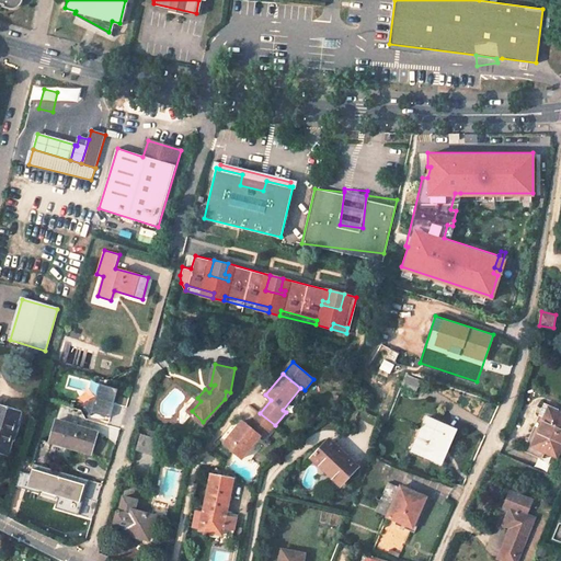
[(407,375),(402,385),(418,391),(421,381),(407,375)]
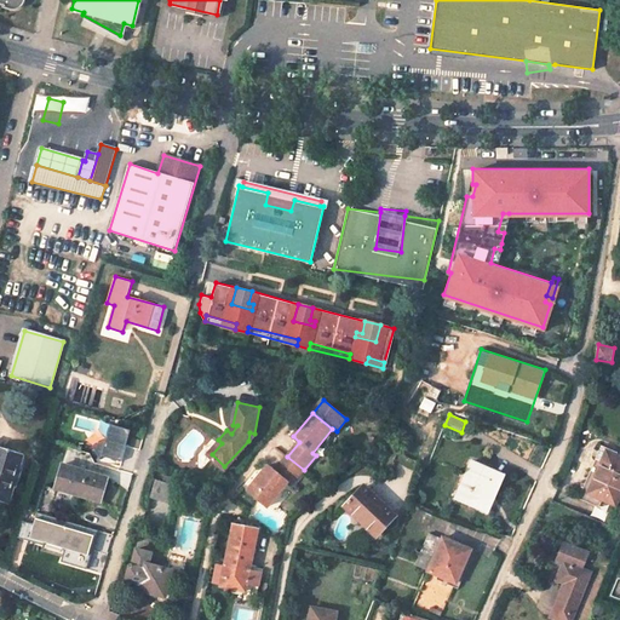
[(119,461),(127,429),(107,424),(104,438),(90,446),(97,458),(101,457),(119,461)]
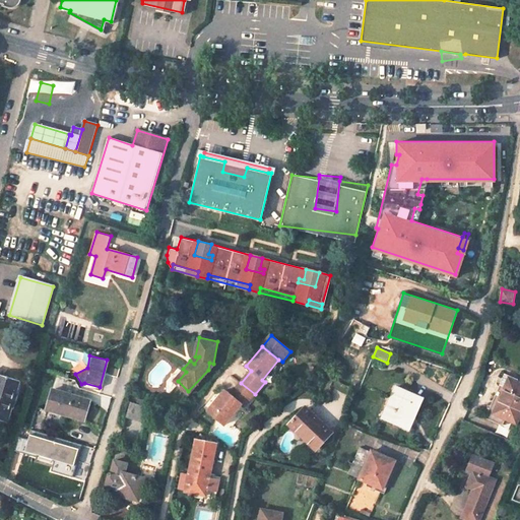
[(183,369),(174,377),(178,381),(186,372),(183,369)]
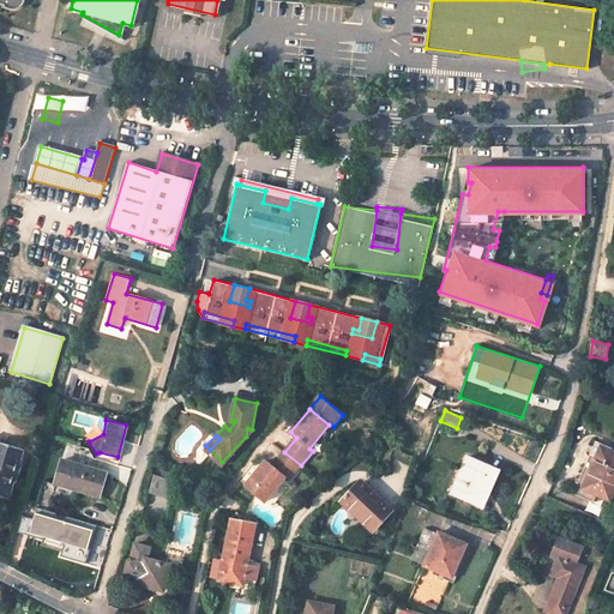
[(0,498),(10,501),(14,482),(24,450),(0,443),(0,498)]
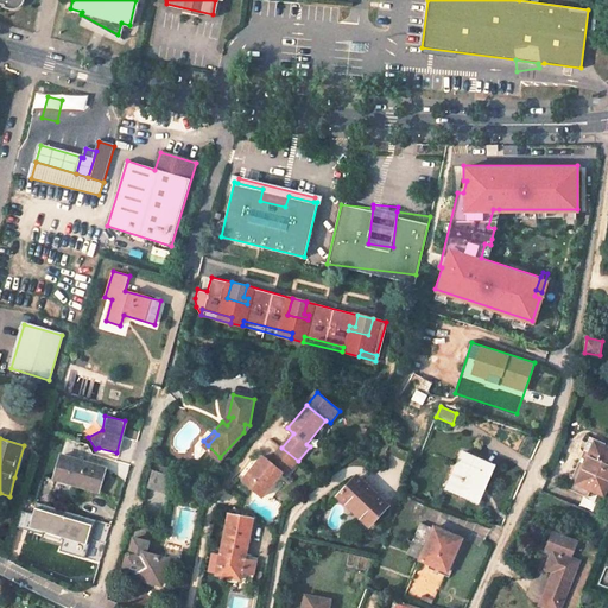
[(337,457),(347,445),(339,439),(328,450),(337,457)]
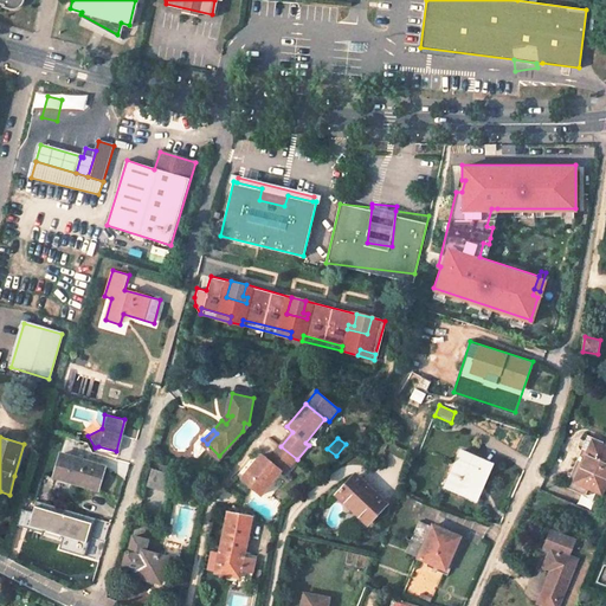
[(597,453),(588,450),(574,481),(600,492),(605,479),(605,446),(601,445),(597,453)]
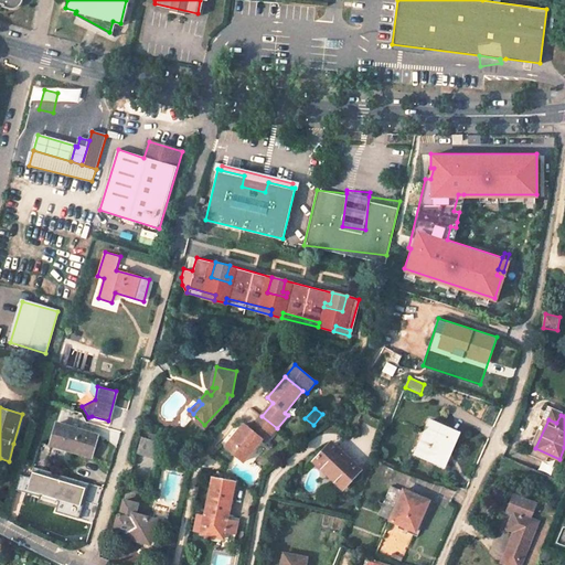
[(265,443),(277,428),(262,416),(249,430),(244,425),(226,447),(244,461),(262,440),(265,443)]
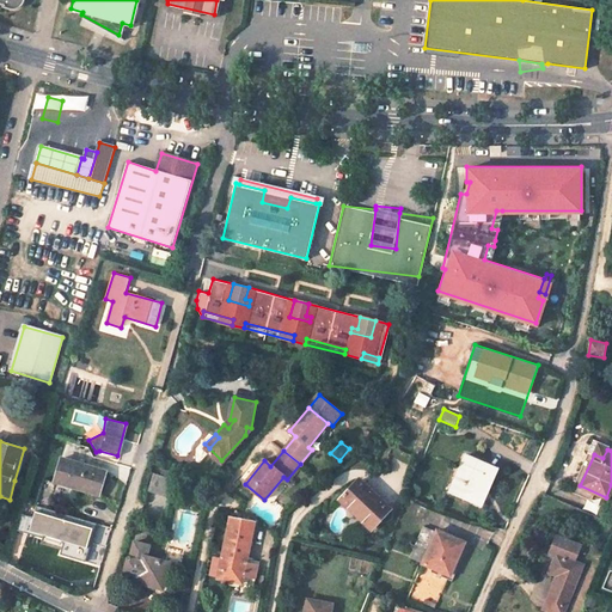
[(483,503),(500,467),(469,454),(452,490),(483,503)]
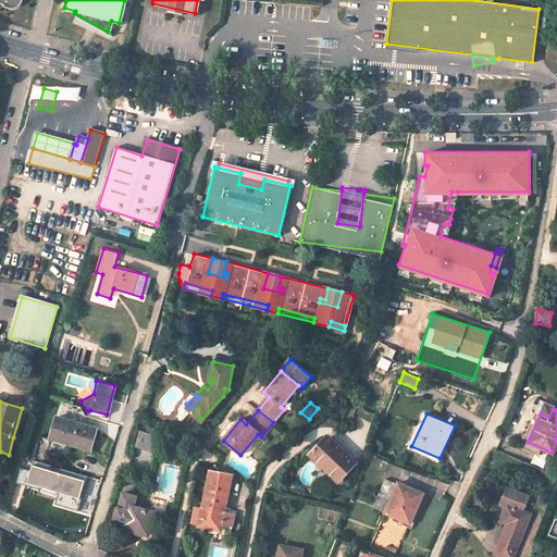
[(89,449),(96,429),(54,418),(49,437),(89,449)]
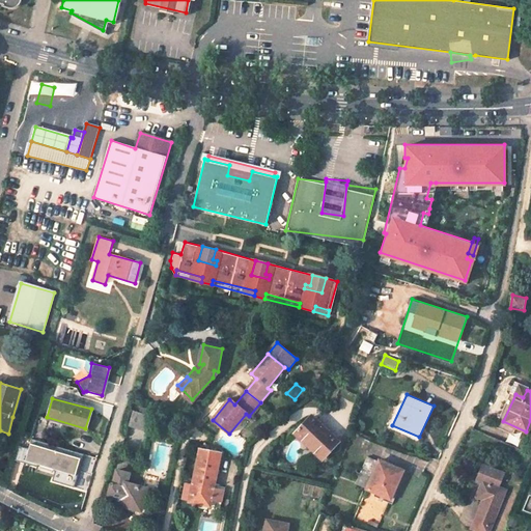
[(148,430),(152,416),(134,411),(130,425),(148,430)]
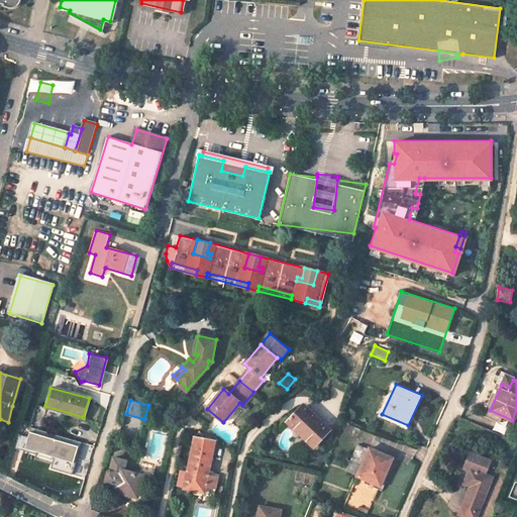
[(45,406),(37,404),(31,427),(39,429),(45,406)]
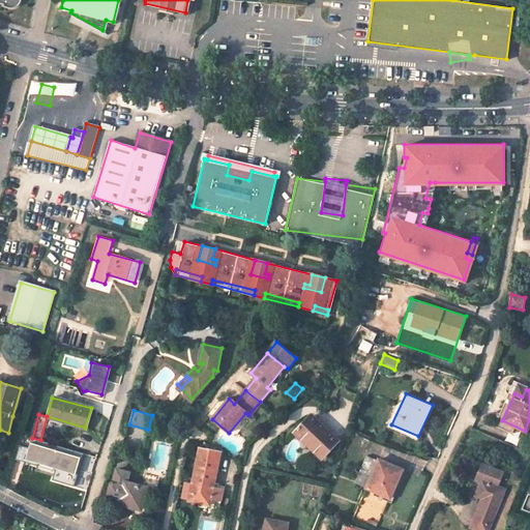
[(298,430),(295,433),(321,455),(335,439),(311,415),(300,427),(298,425),(296,428),(298,430)]
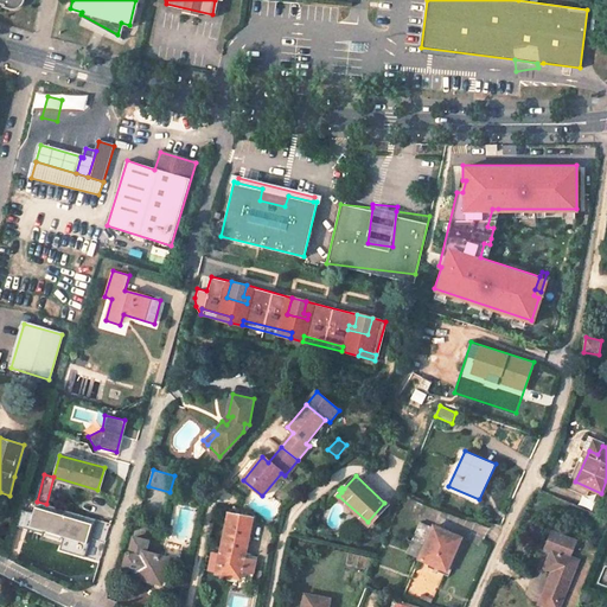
[(46,504),(37,502),(36,502),(32,512),(23,510),(18,526),(42,534),(43,530),(63,537),(59,549),(84,557),(88,544),(85,543),(93,518),(46,504)]
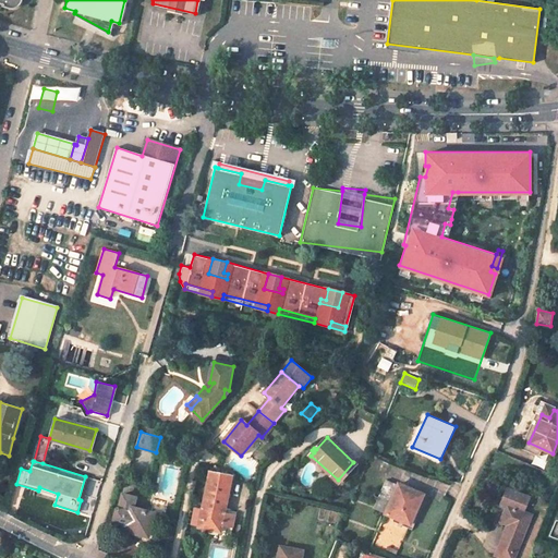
[(189,524),(221,532),(223,524),(234,526),(237,514),(226,512),(233,476),(210,471),(203,507),(193,506),(189,524)]
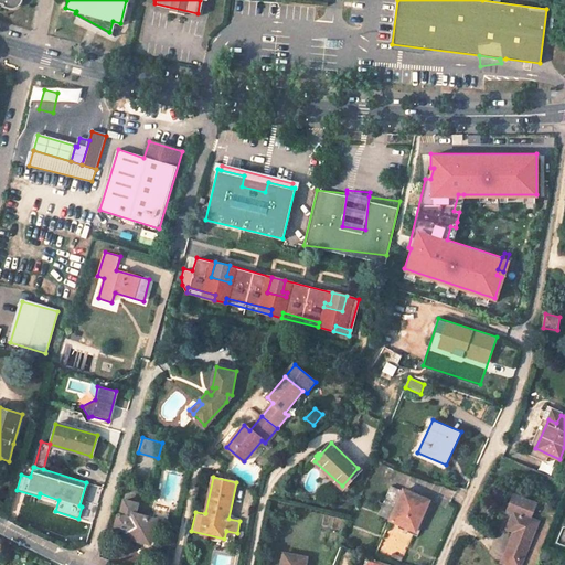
[(428,500),(403,489),(390,520),(415,530),(428,500)]
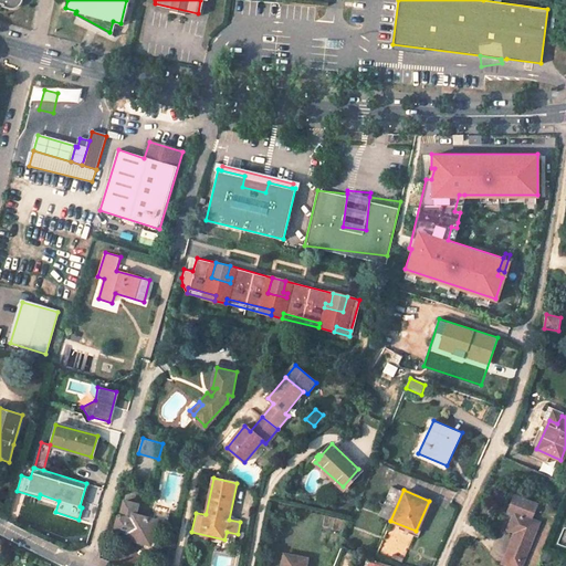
[(512,565),(521,565),(538,522),(531,520),(537,504),(515,495),(510,511),(515,513),(510,528),(516,532),(504,563),(512,565)]
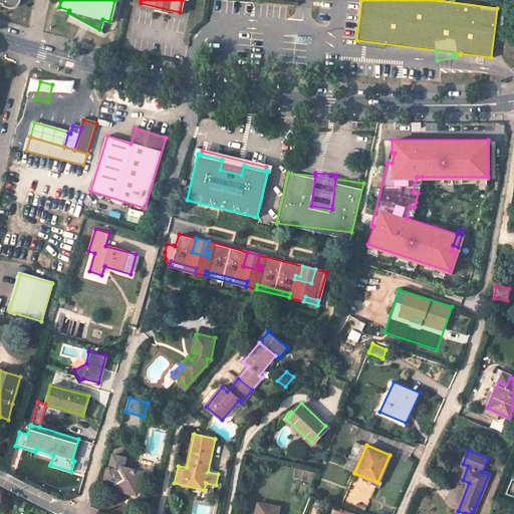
[(107,469),(104,480),(116,483),(115,489),(144,497),(146,486),(139,484),(142,474),(122,468),(124,459),(113,456),(109,469),(107,469)]
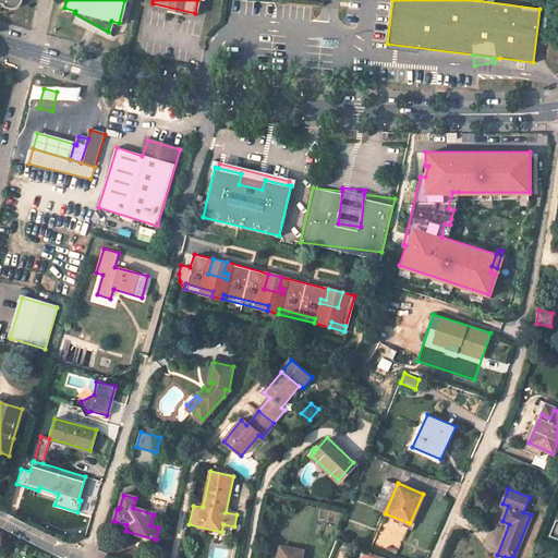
[(373,548),(385,513),(370,508),(356,543),(373,548)]
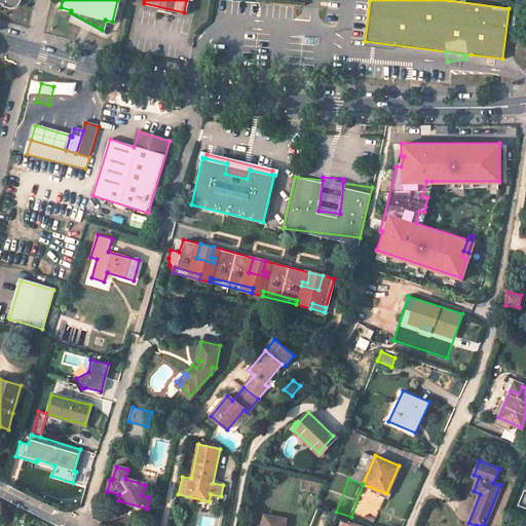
[(263,525),(284,525),(286,520),(265,516),(263,525)]
